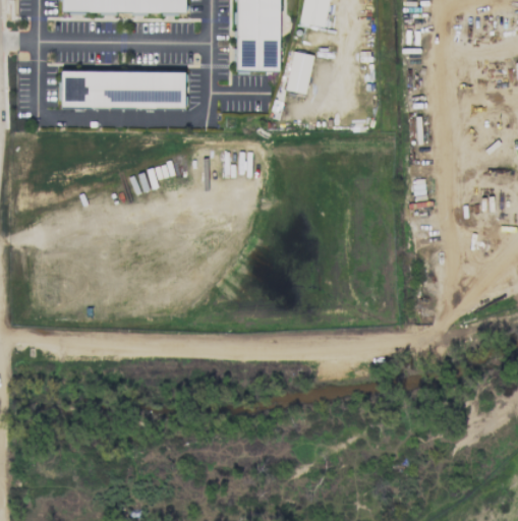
[(186,0),(63,0),(63,12),(186,14),(186,0)]
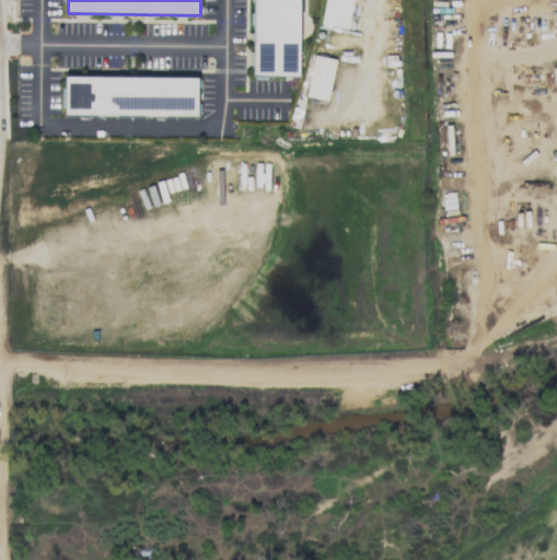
[(302,0),(254,0),(254,77),(302,77),(302,0)]
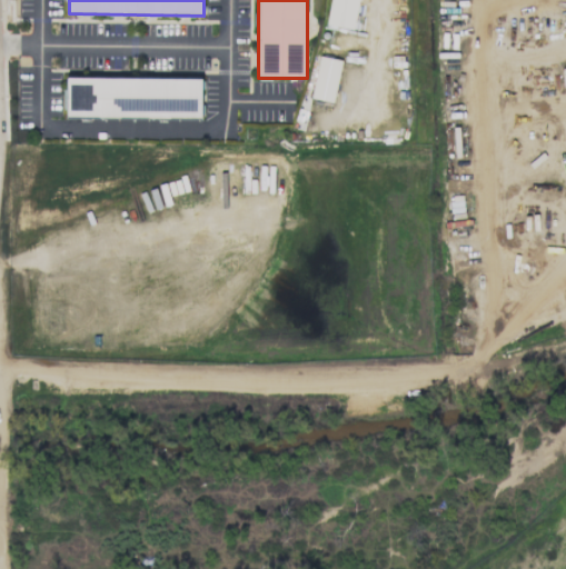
[(333,0),(329,26),(357,29),(360,0),(333,0)]
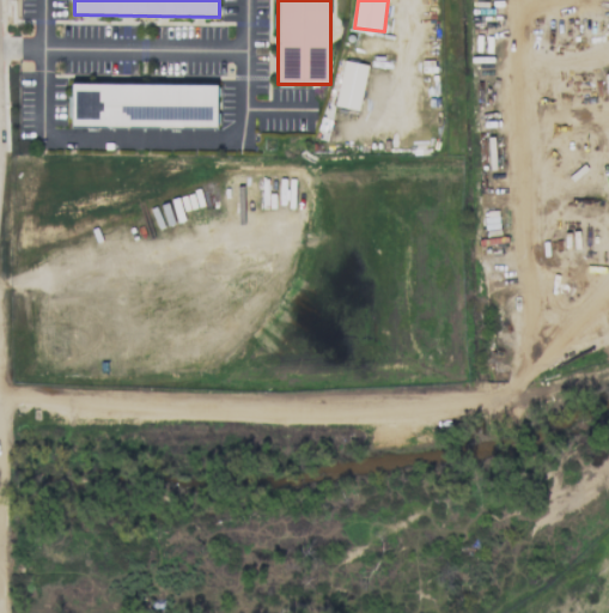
[(360,110),(370,65),(347,60),(338,105),(360,110)]
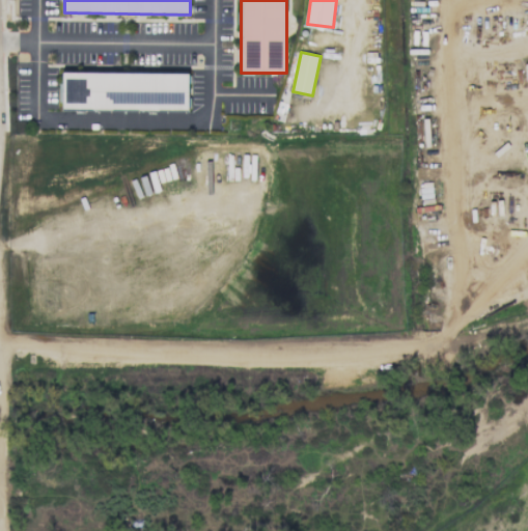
[(190,74),(63,73),(63,110),(127,111),(127,109),(190,110),(190,74)]
